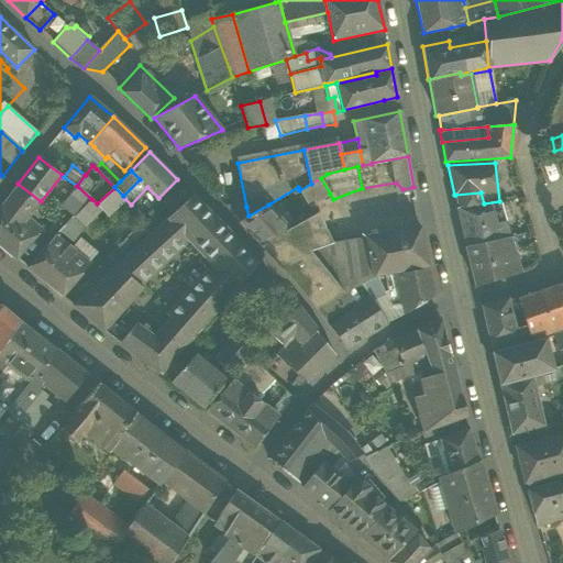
[(330,194),(321,178),(311,184),(299,190),(308,207),(330,194)]
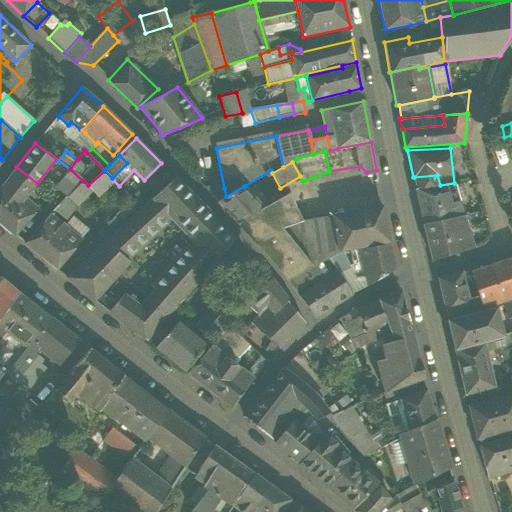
[(16,167),(0,188),(0,222),(15,235),(37,208),(25,198),(37,183),(16,167)]
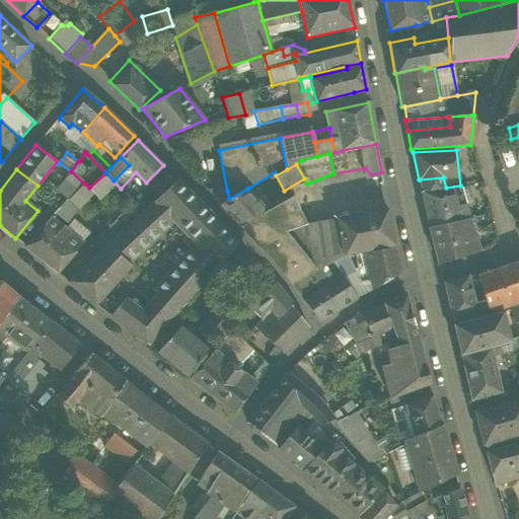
[(71,172),(57,189),(68,199),(82,182),(71,172)]
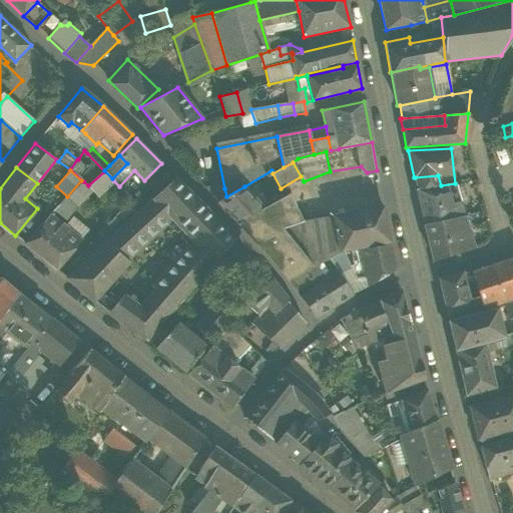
[(83,181),(68,196),(77,205),(92,190),(97,195),(113,180),(112,178),(104,170),(104,171),(88,185),(83,181)]
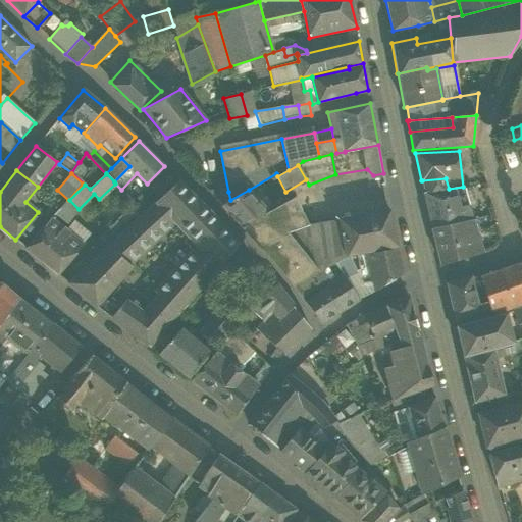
[(446,178),(422,180),(424,193),(449,189),(446,178)]
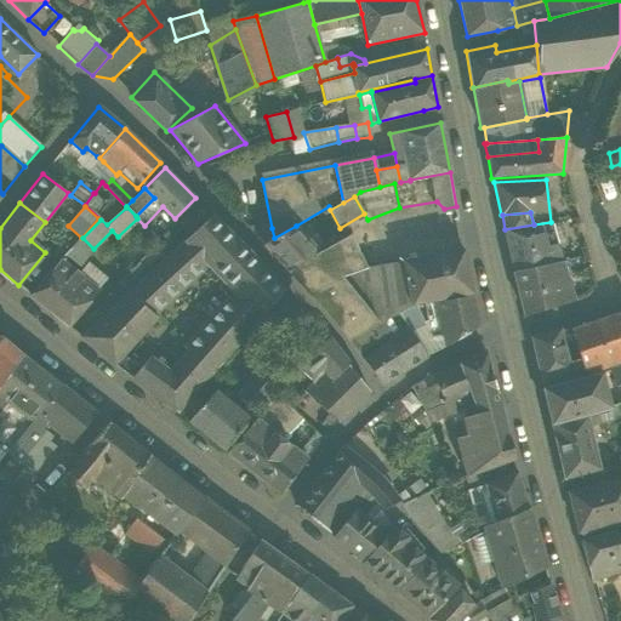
[(224,303),(200,332),(227,355),(284,290),(249,250),(212,215),(167,256),(148,274),(163,290),(188,266),(224,303)]
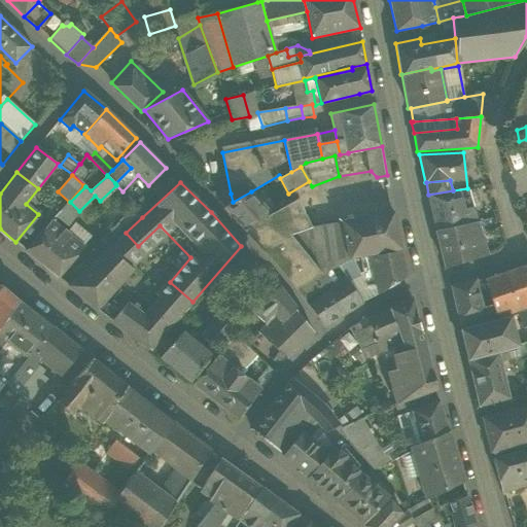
[(428,195),(427,195),(436,231),(477,222),(477,221),(472,208),(478,206),(480,202),(477,190),(472,188),(468,189),(467,188),(453,190),(428,195)]
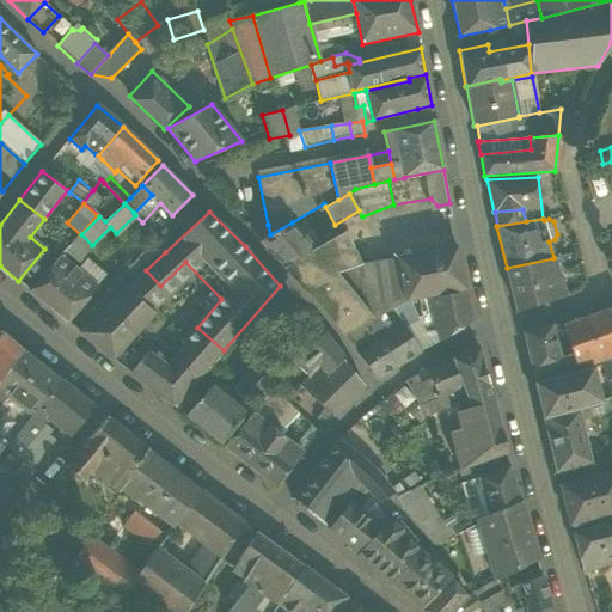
[(270,234),(259,242),(283,268),(316,249),(292,222),(270,234)]
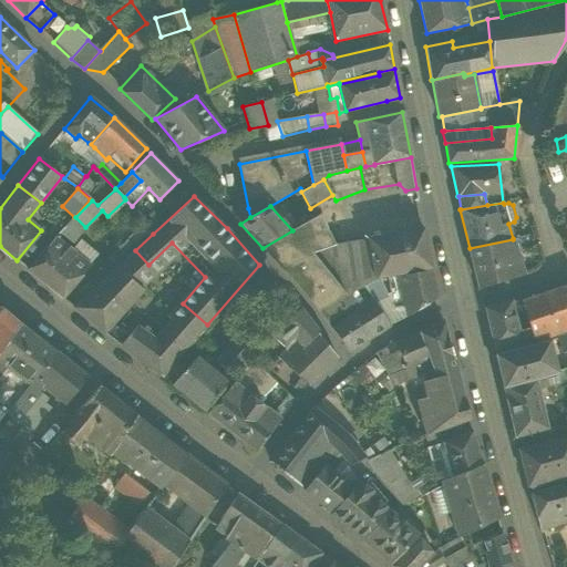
[(248,208),(230,212),(240,224),(250,217),(248,208)]
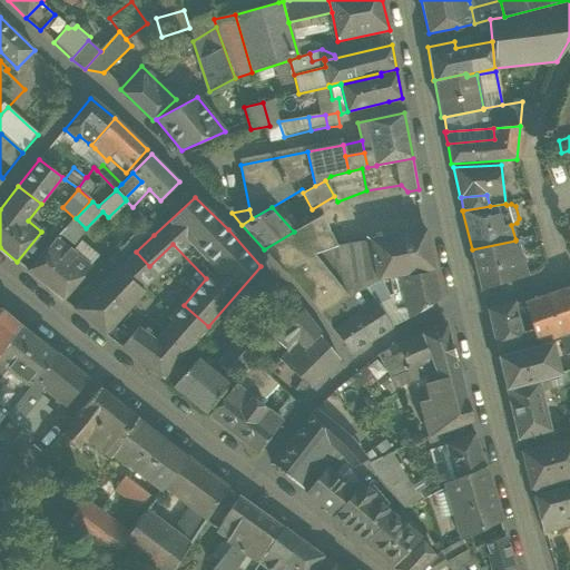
[(370,241),(335,246),(322,215),(294,232),(313,253),(347,296),(351,295),(365,287),(377,282),(376,279),(370,241)]
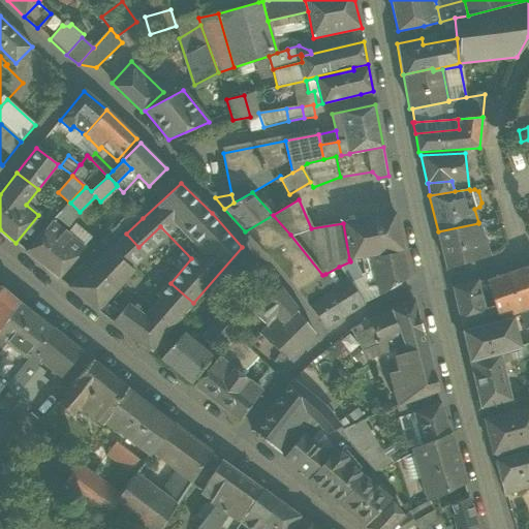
[(73,218),(63,209),(56,216),(67,225),(73,218)]
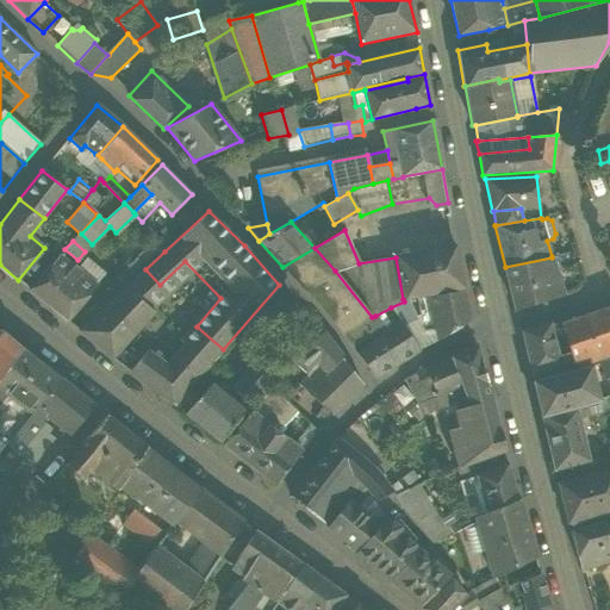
[(154,241),(135,259),(145,269),(165,251),(154,241)]
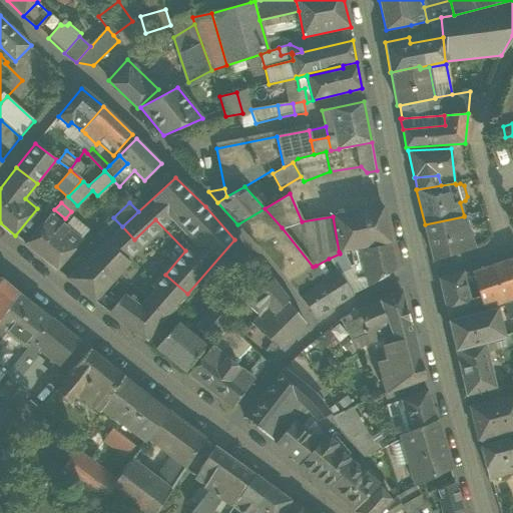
[(383,206),(333,216),(339,251),(390,242),(383,206)]
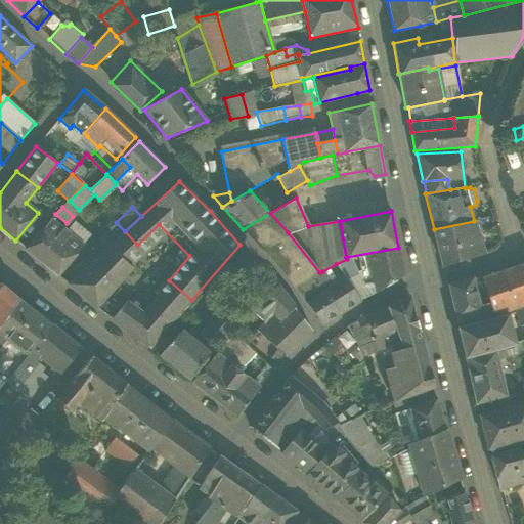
[(270,213),(243,229),(259,247),(288,232),(270,213)]
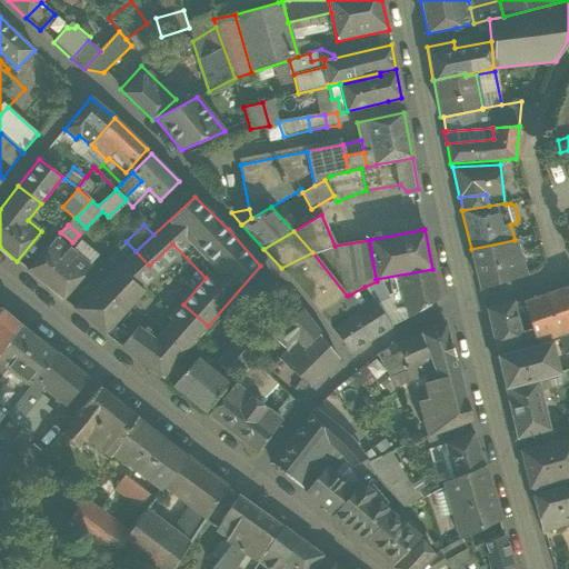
[(90,266),(56,237),(27,270),(62,299),(90,266)]
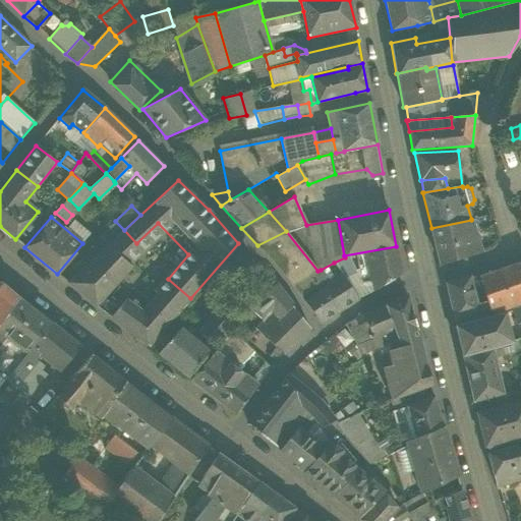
[(471,220),(431,228),(440,266),(481,252),(471,220)]
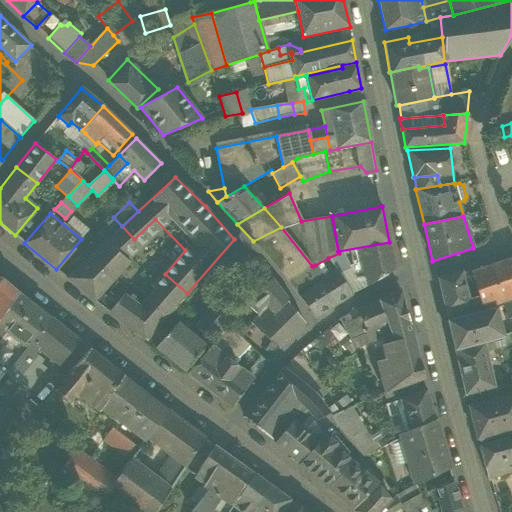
[(134,239),(122,226),(105,241),(126,258),(138,243),(134,239)]
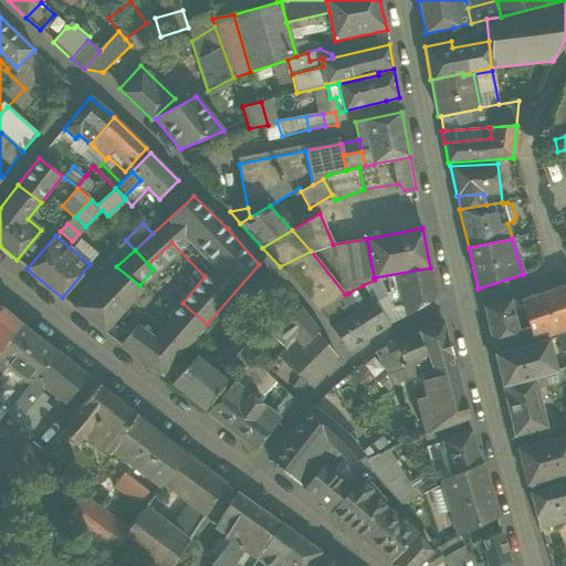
[(345,294),(311,251),(280,266),(317,310),(345,294)]
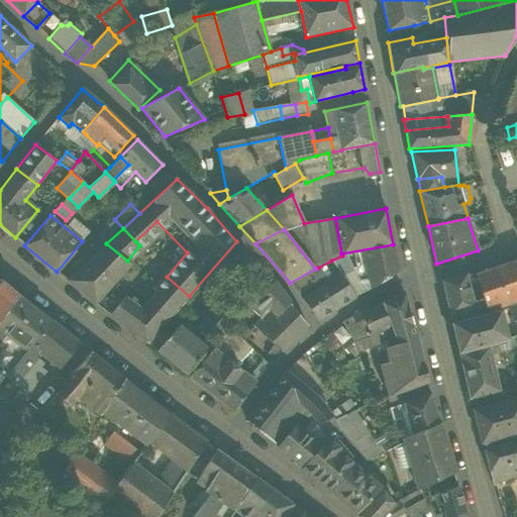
[(106,243),(68,281),(95,304),(117,279),(131,264),(127,261),(106,243)]
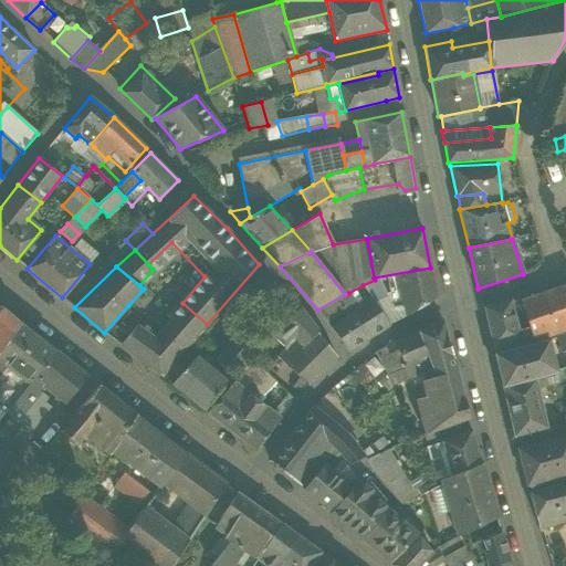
[(430,270),(399,275),(405,305),(406,305),(408,314),(436,297),(430,270)]
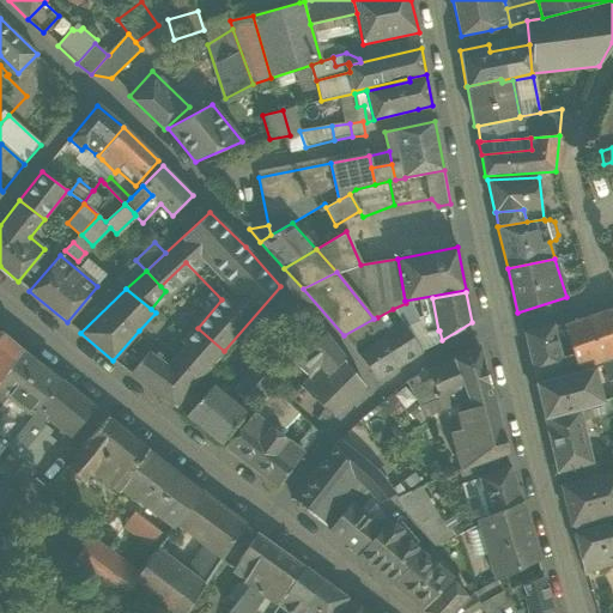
[(432,298),(419,301),(426,333),(438,331),(432,298)]
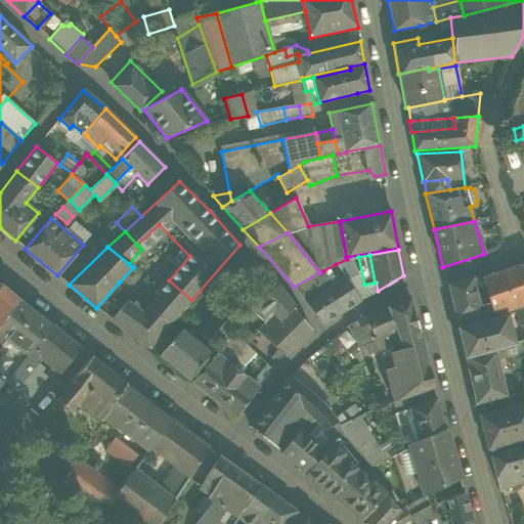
[(347,259),(336,264),(344,276),(346,279),(356,273),(349,259),(348,259),(347,259)]
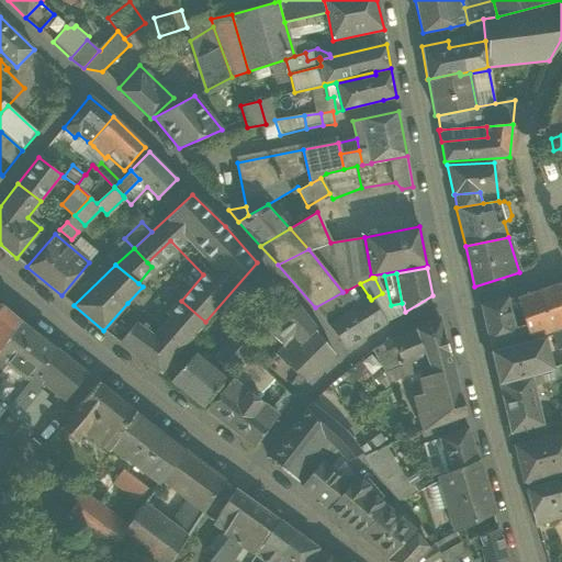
[(561,283),(516,299),(525,327),(529,339),(561,326),(561,283)]
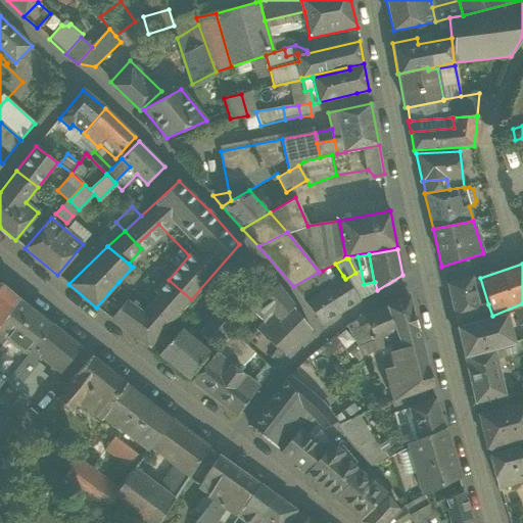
[(319,272),(293,286),(304,301),(330,284),(322,271),(319,272)]
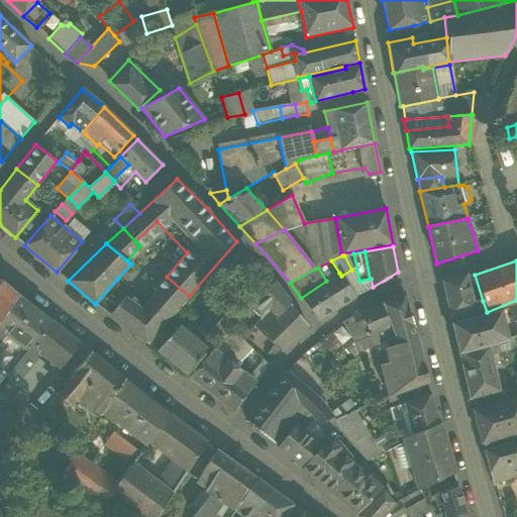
[(326,281),(301,298),(318,320),(355,296),(341,276),(339,273),(326,281)]
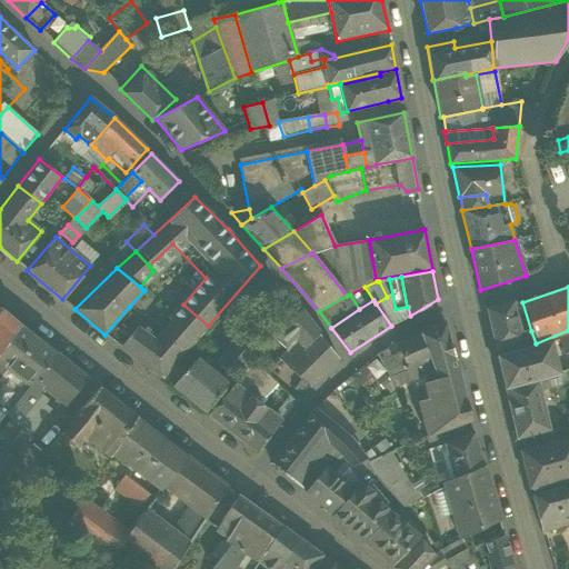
[(513,301),(487,308),(493,341),(522,333),(513,301)]
